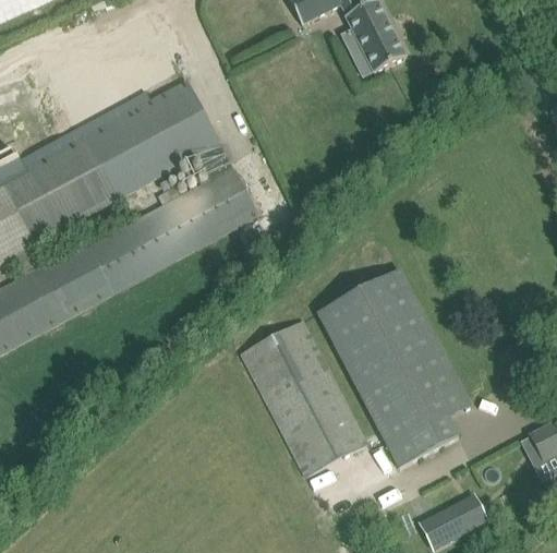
[(292,0),(303,22),(304,22),(304,21),(342,2),(348,13),(347,14),(347,15),(348,15),(353,28),(343,33),(353,52),(363,47),(374,70),(374,71),(407,55),(407,53),(406,53),(379,0),(375,0),(362,7),(359,0),(292,0)]
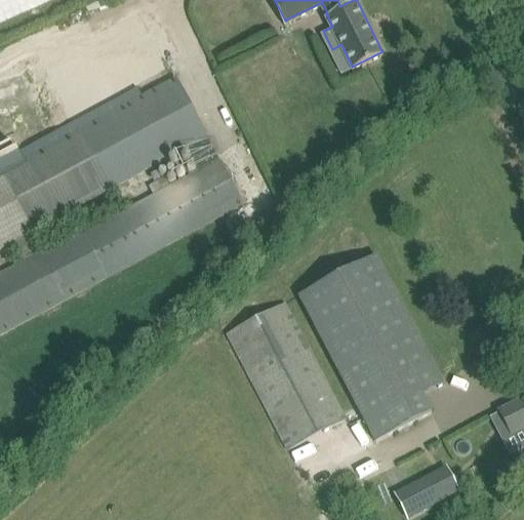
[(131,35),(146,61),(172,46),(159,21),(131,35)]
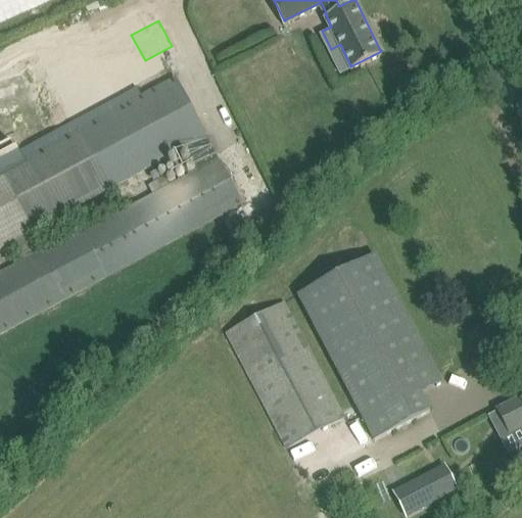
[(0,106),(7,120),(59,94),(36,49),(0,67),(0,106)]
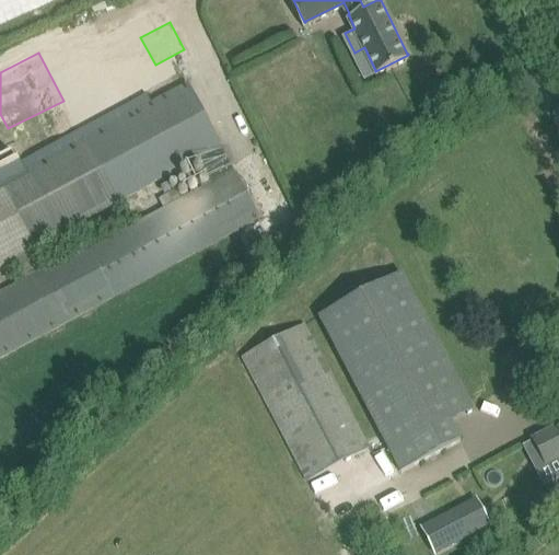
[(21,154),(8,142),(0,147),(0,351),(259,214),(187,81),(152,100),(144,88),(21,154)]
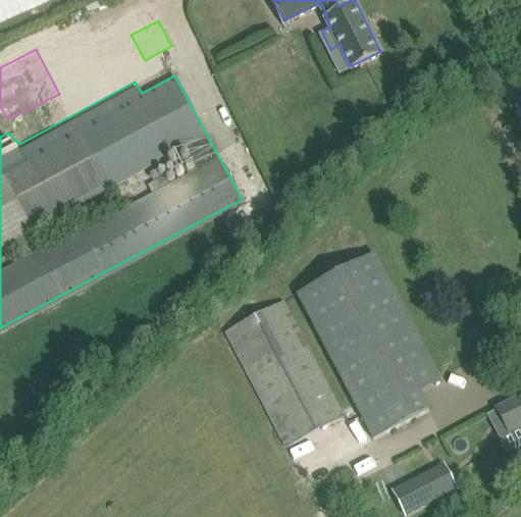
[(296,292),(372,436),(427,407),(418,390),(440,377),(373,251),(296,292)]
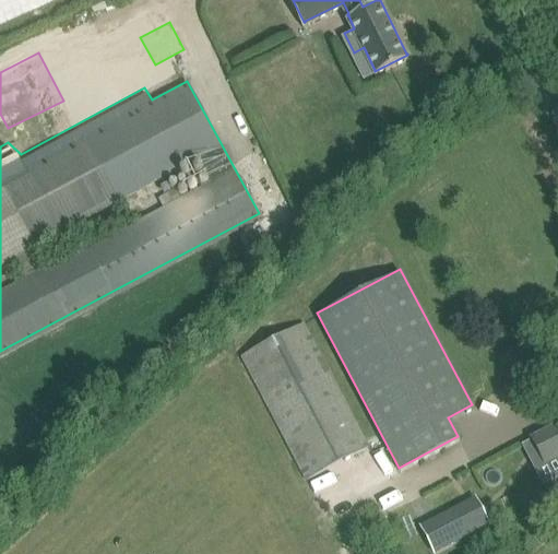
[(239,353),(305,476),(369,443),(304,319),(239,353)]
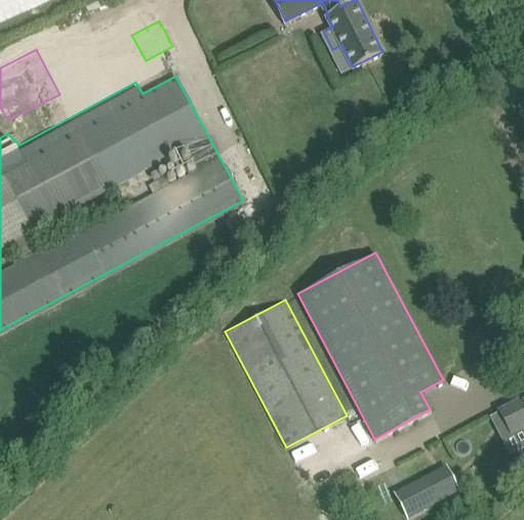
[(495,410),(502,425),(507,423),(511,431),(523,423),(523,389),(518,393),(520,397),(495,410)]
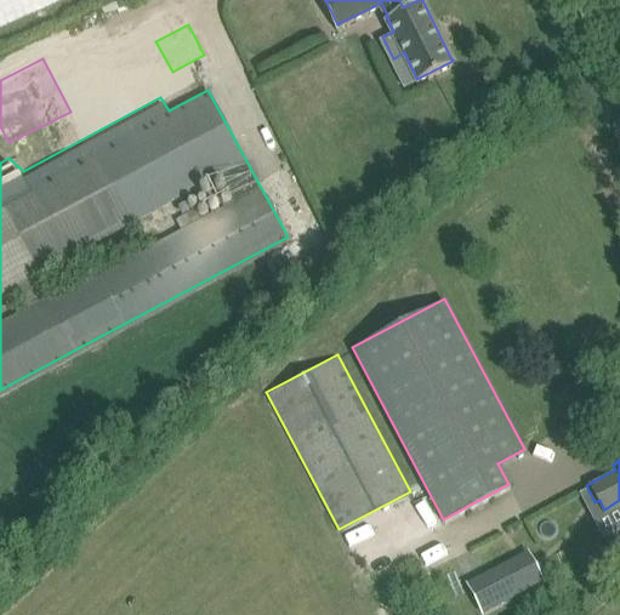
[(513,554),(465,580),(482,611),(530,586),(513,554)]
